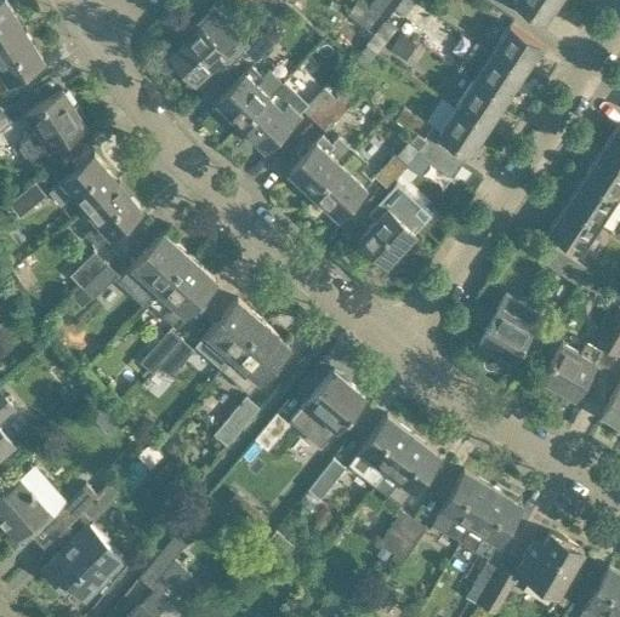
[(3,0),(1,0),(0,1),(0,44),(23,30),(3,0)]
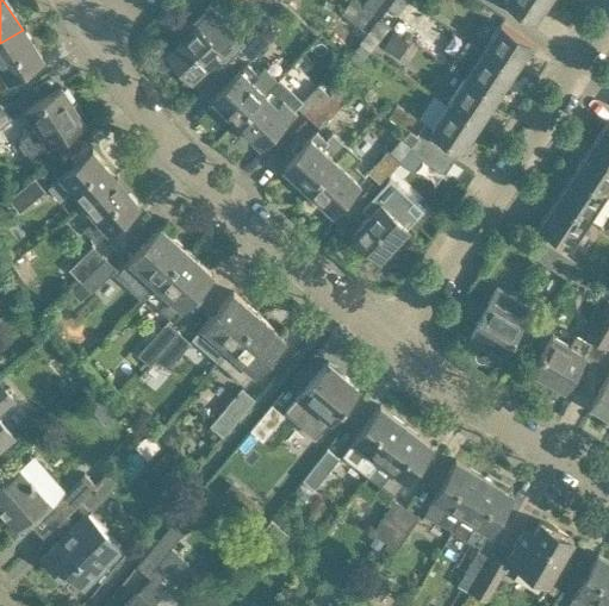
[(271,0),(244,0),(271,22),(283,10),(271,0)]
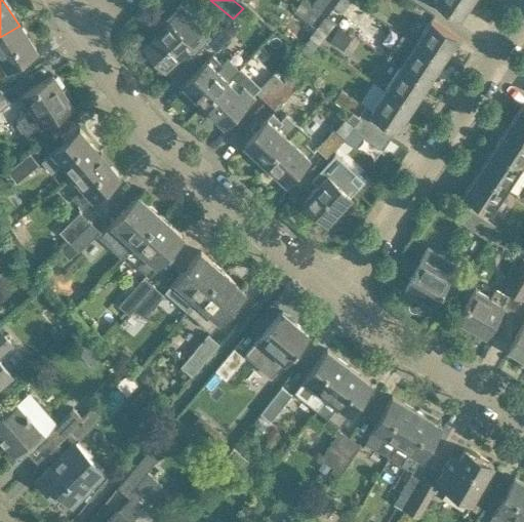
[(317,0),(310,9),(318,15),(329,0),(317,0)]
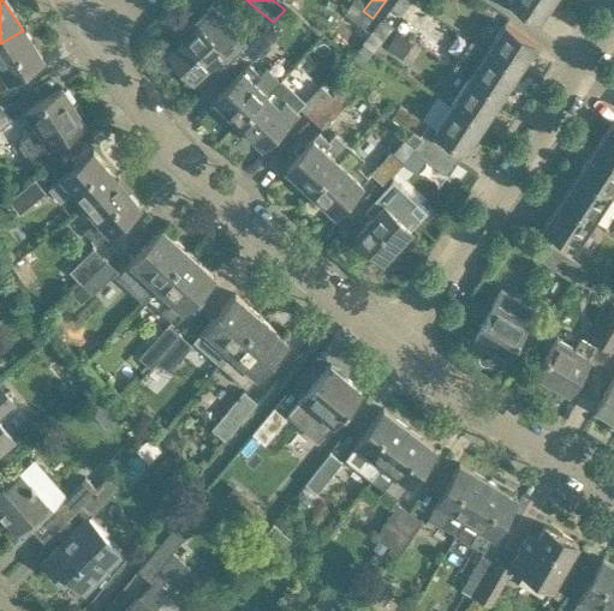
[(400,19),(410,7),(400,0),(398,0),(389,11),(400,19)]
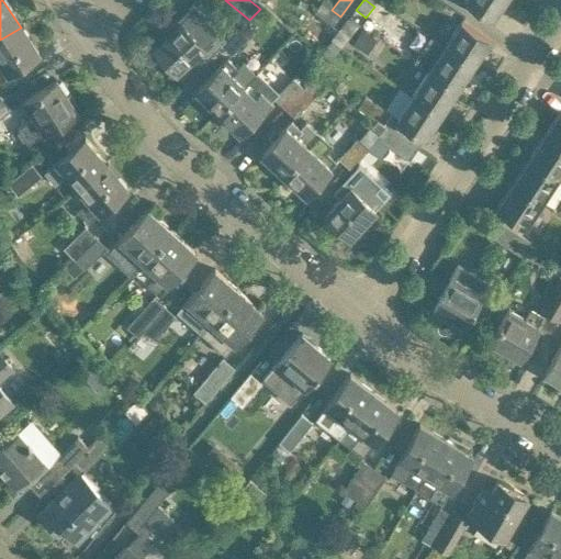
[(506,0),(463,0),(462,2),(492,22),(506,0)]
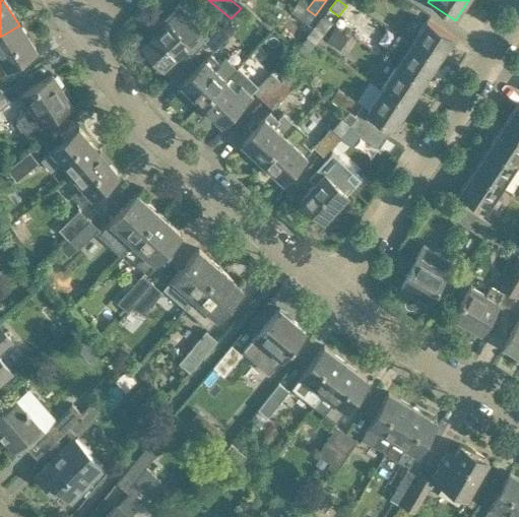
[(307,9),(299,20),(307,26),(315,15),(307,9)]
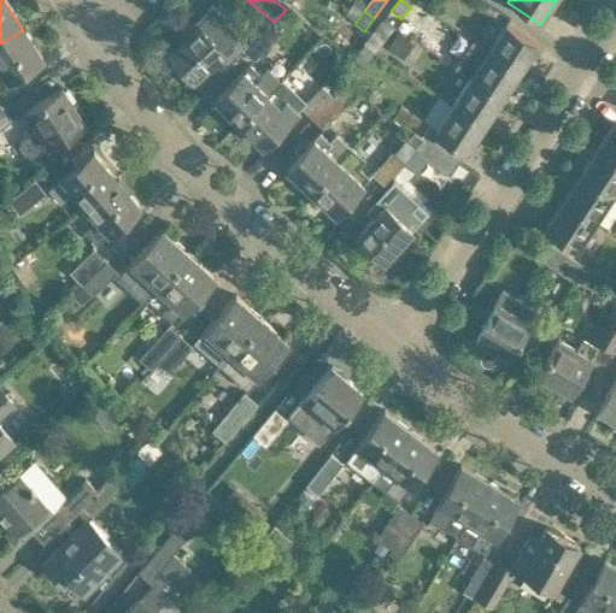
[(226,36),(209,17),(168,54),(193,82),(223,54),(216,46),(226,36)]
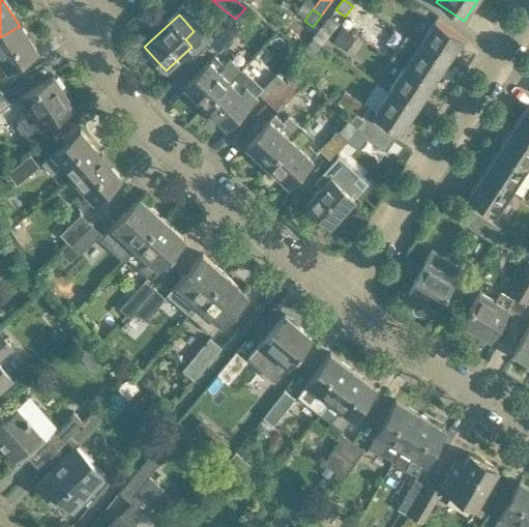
[(338,26),(327,19),(315,35),(325,44),(338,26)]
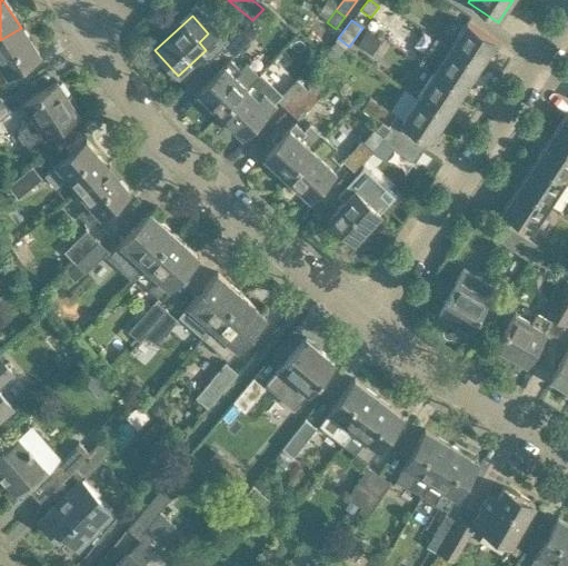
[(466,25),(449,49),(449,50),(478,69),(495,45),(466,25)]
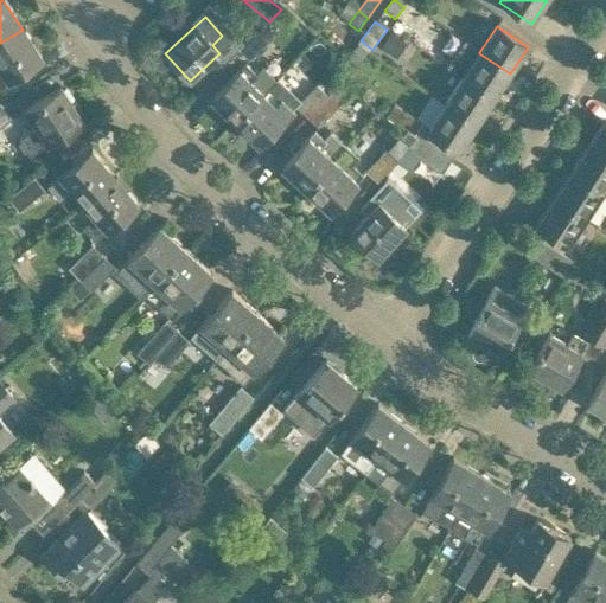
[(0,85),(42,59),(23,30),(0,43),(0,85)]
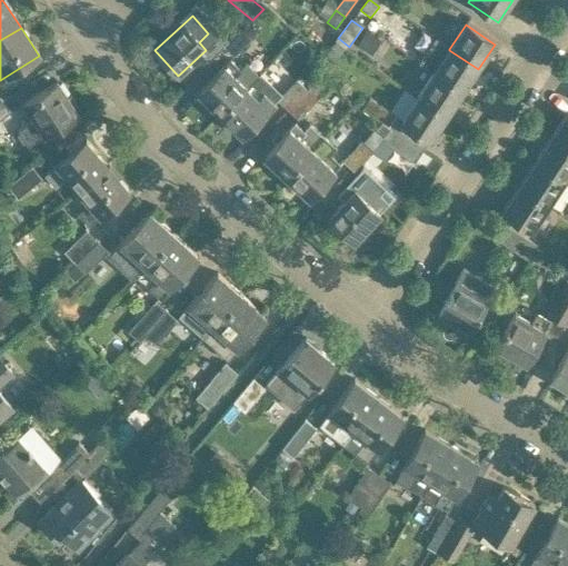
[(242,30),(222,50),(231,59),(252,40),(242,30)]
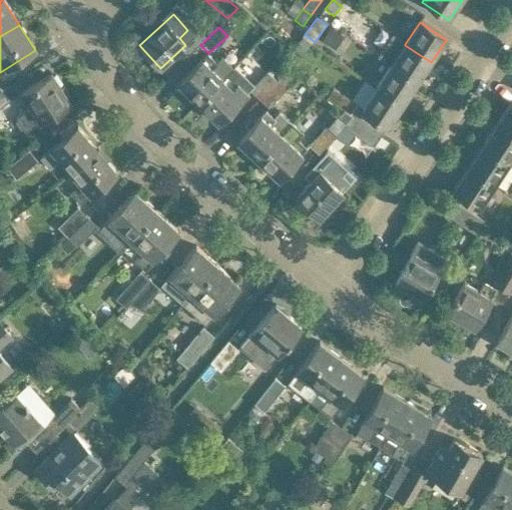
[(330,29),(321,43),(335,52),(344,38),(330,29)]
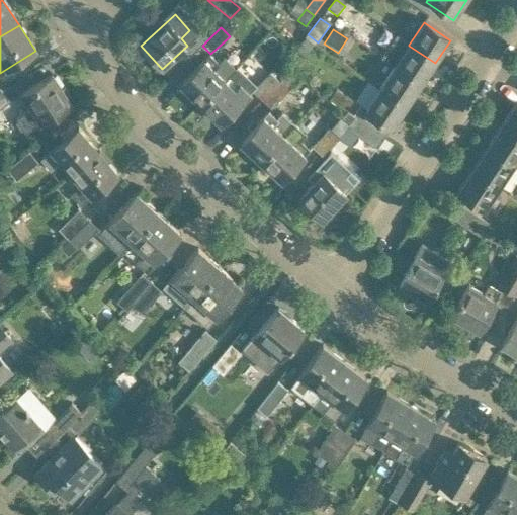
[(305,59),(318,43),(308,34),(295,52),(305,59)]
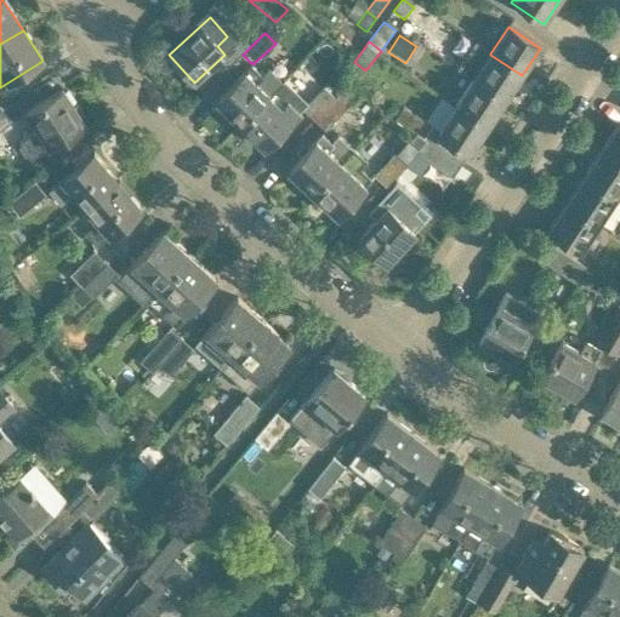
[(505,102),(522,75),(490,55),(490,53),(475,44),(456,70),(472,81),(505,102)]
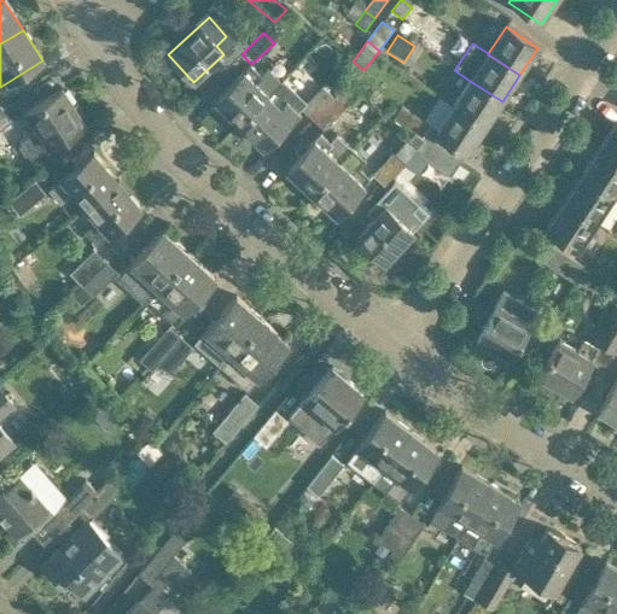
[(238,127),(267,98),(281,85),(267,71),(260,79),(249,68),(214,103),(238,127)]
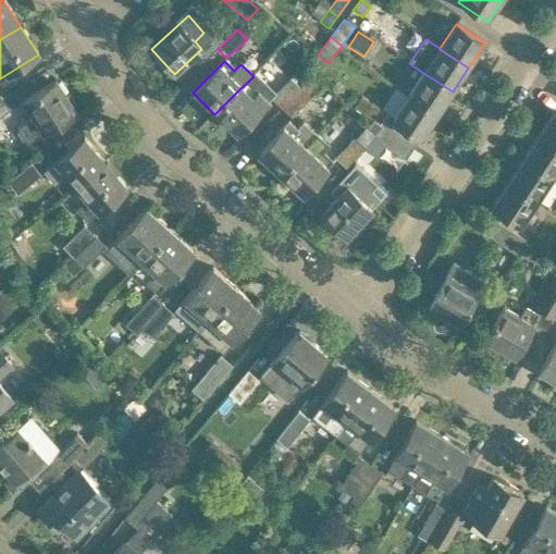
[(453,91),(423,73),(407,98),(436,117),(453,91)]
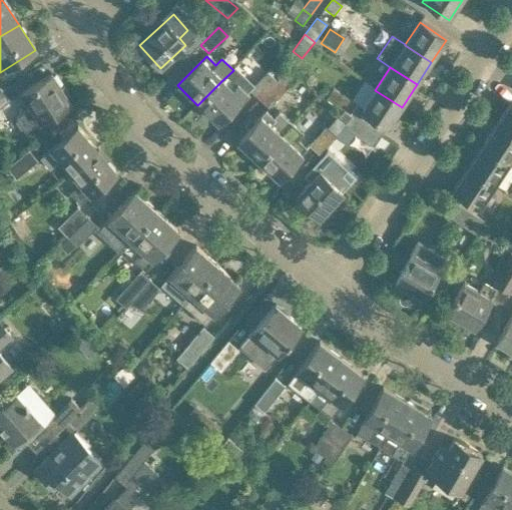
[(244,80),(233,70),(221,81),(197,105),(217,124),(246,95),(237,86),(244,80)]
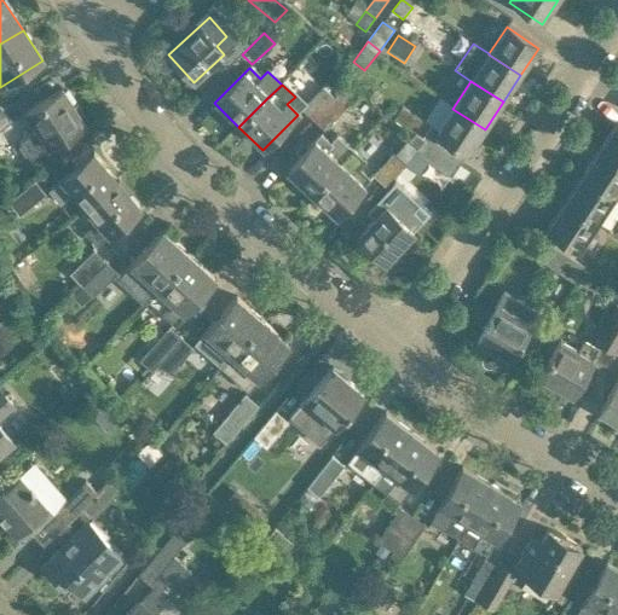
[(312,122),(333,100),(322,90),(301,111),(312,122)]
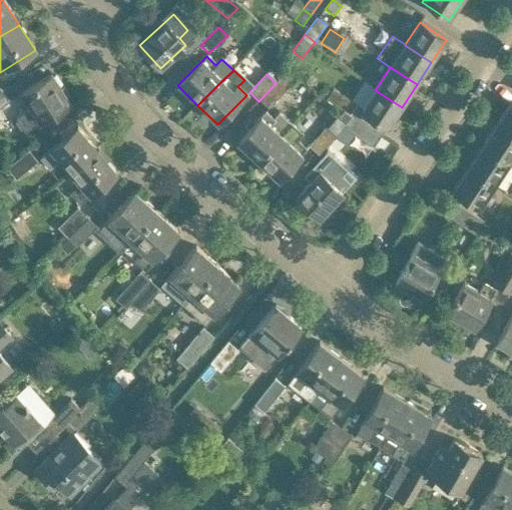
[(285,74),(276,83),(259,101),(269,110),(297,81),(285,74)]
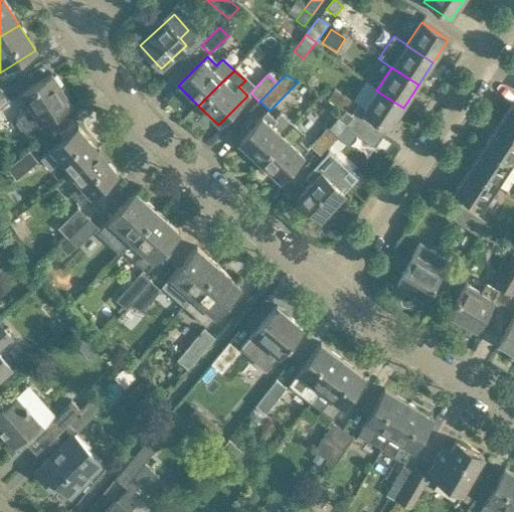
[(69,105),(51,76),(22,95),(32,110),(16,120),(25,134),(69,105)]
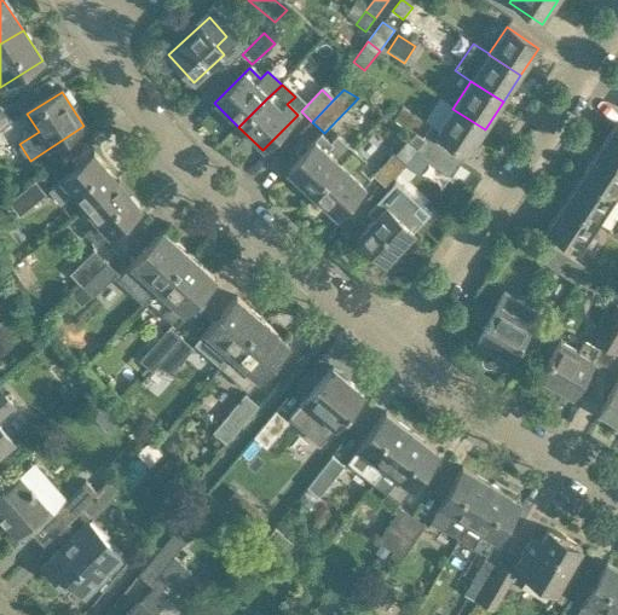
[(467,156),(485,129),(452,109),(437,133),(429,128),(421,140),(427,144),(460,164),(466,156),(467,156)]
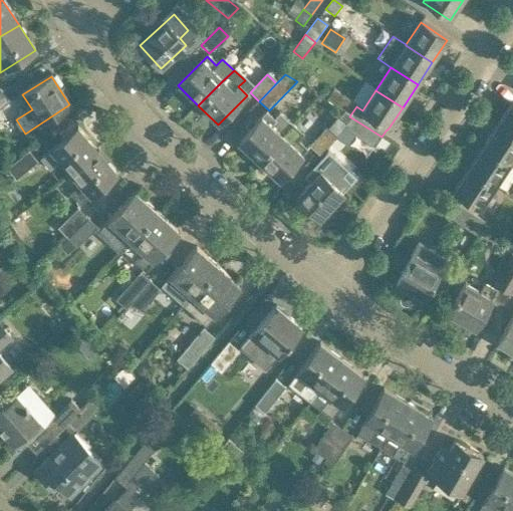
[(333,91),(326,101),(349,116),(356,106),(333,91)]
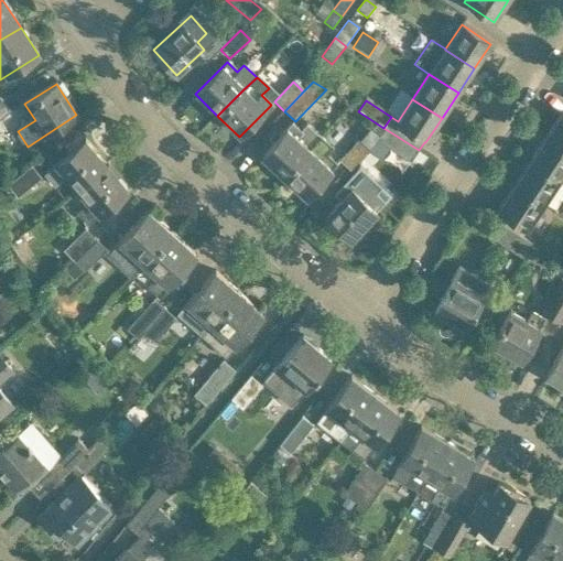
[(0,119),(10,112),(1,101),(0,103),(0,119)]
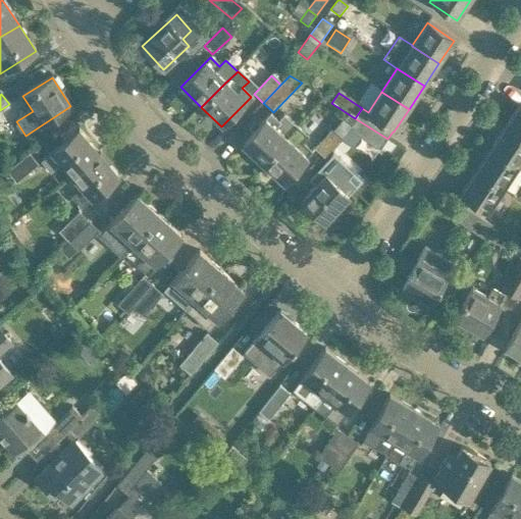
[(520,104),(506,126),(520,137),(520,104)]
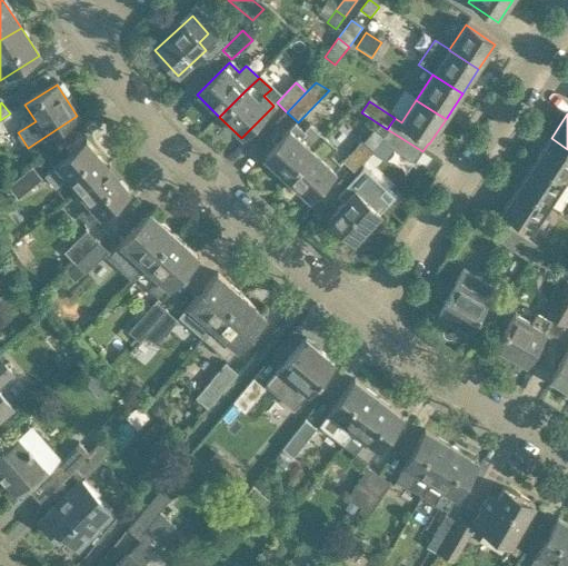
[(365,125),(350,135),(357,146),(372,135),(365,125)]
